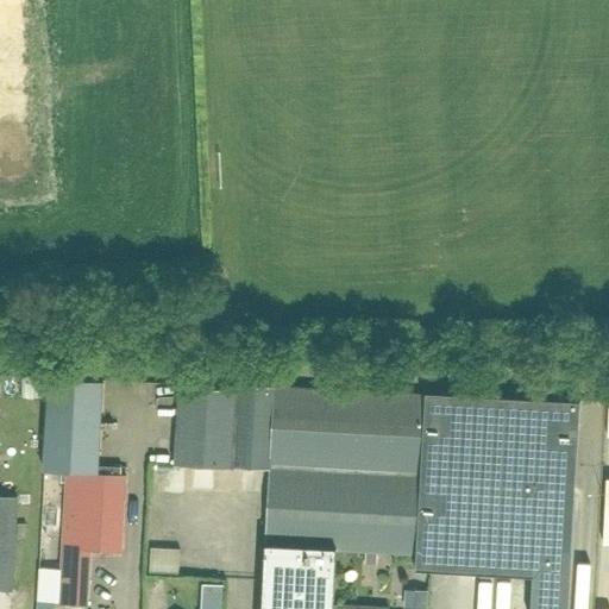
[(22,397),(45,397),(46,377),(22,376),(22,397)]
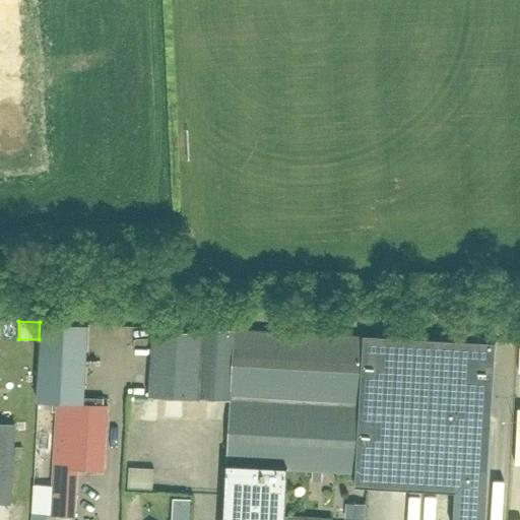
[(40,322),(39,339),(36,400),(56,402),(53,466),(54,466),(53,480),(51,479),(51,484),(53,484),(51,517),(75,518),(78,469),(103,470),(107,404),(83,403),(88,325),(40,322)]
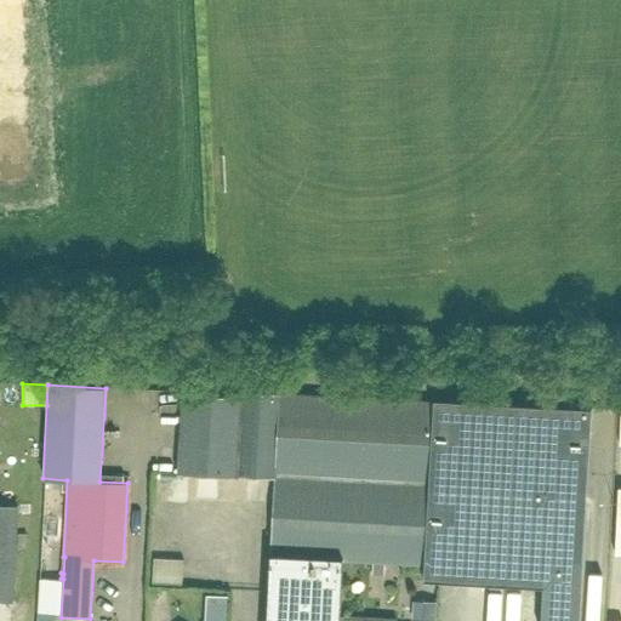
[(267,620),(396,620),(397,619),(340,615),(342,560),(423,565),(434,404),(433,404),(243,392),(241,399),(183,396),(178,473),(275,479),(267,620)]
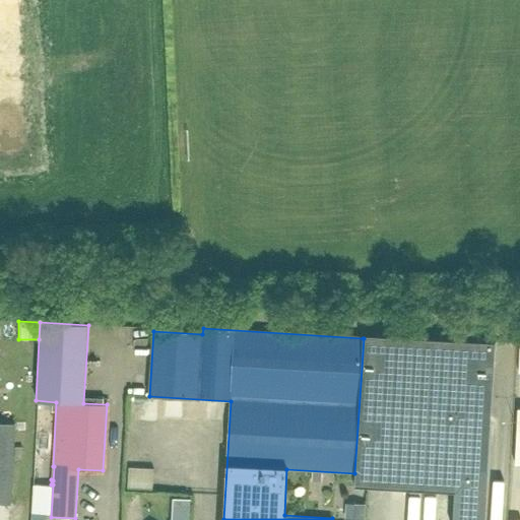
[(364,338),(354,473),(353,488),(453,494),(451,519),(483,519),(495,343),(363,335),(363,338),(364,338)]
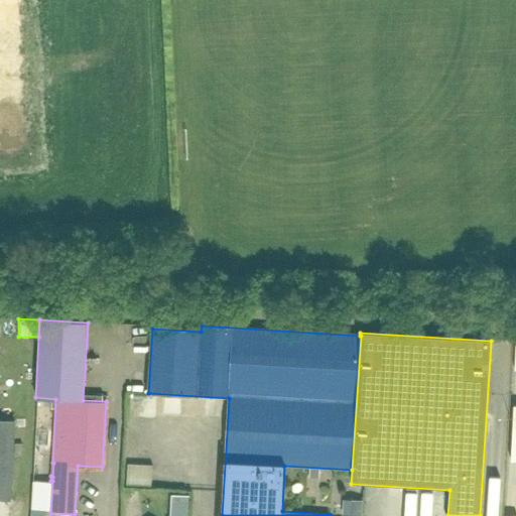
[(15,421),(0,420),(0,499),(10,500),(15,421)]
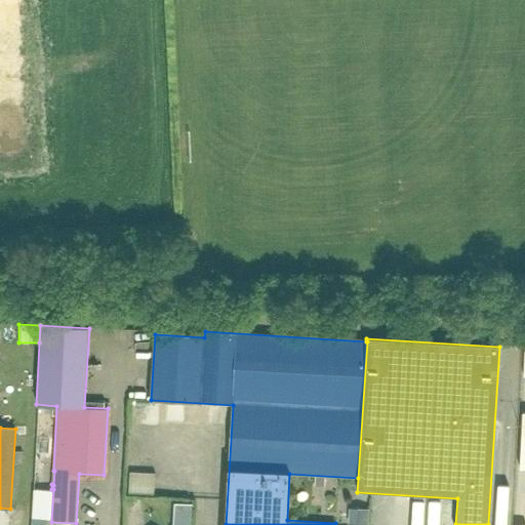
[(49,509),(50,481),(34,481),(33,509),(49,509)]
